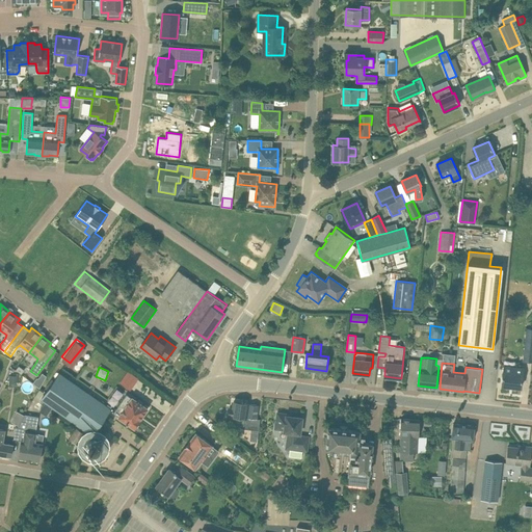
[(523,374),(522,374),(523,368),(513,367),(513,373),(503,372),(502,386),(521,388),(523,374)]
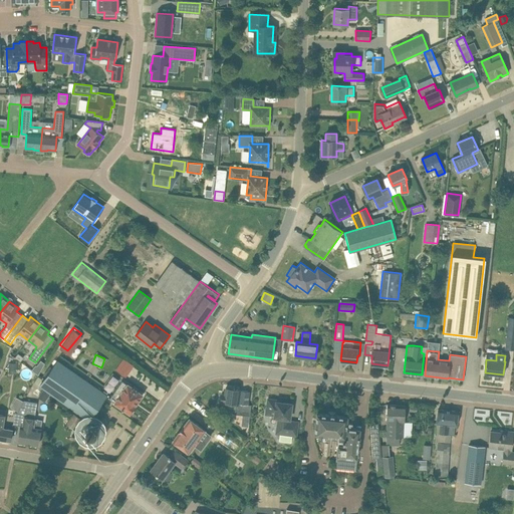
[(115,369),(125,376),(134,364),(123,357),(115,369)]
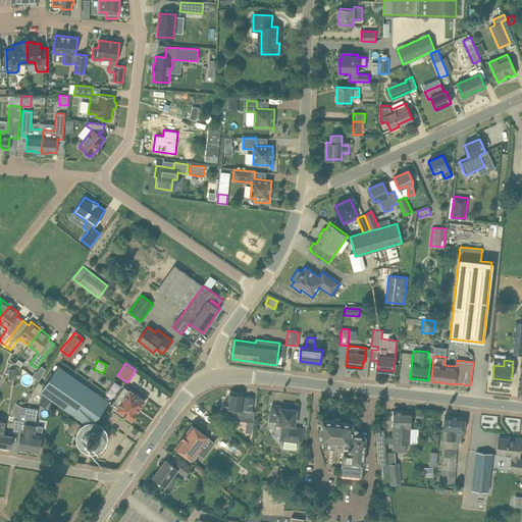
[(39,380),(46,368),(42,366),(38,370),(36,371),(33,375),(39,380)]
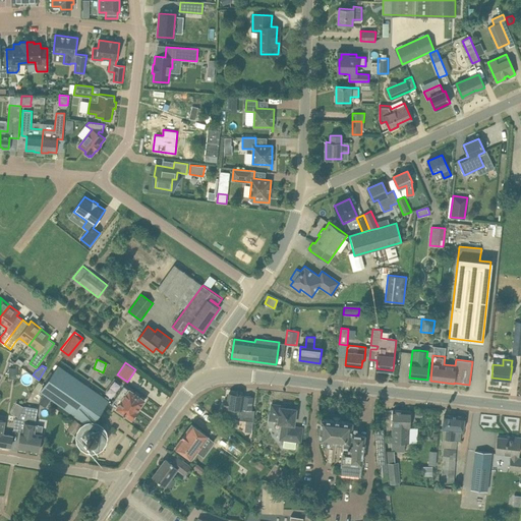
[(108,401),(58,365),(41,391),(91,425),(108,401)]
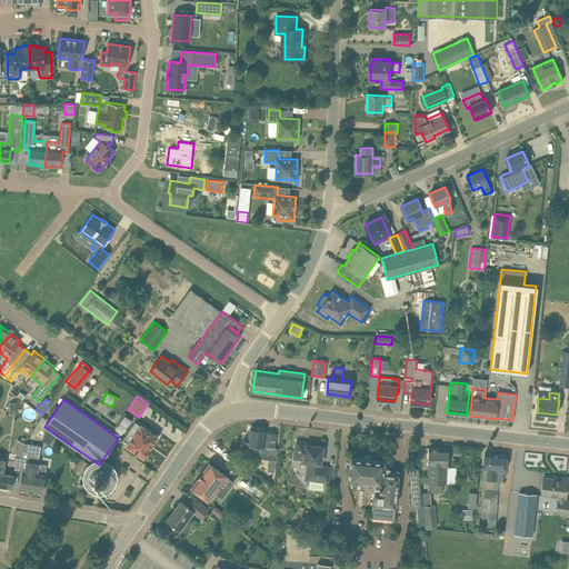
[(20,402),(10,401),(9,412),(18,413),(20,402)]
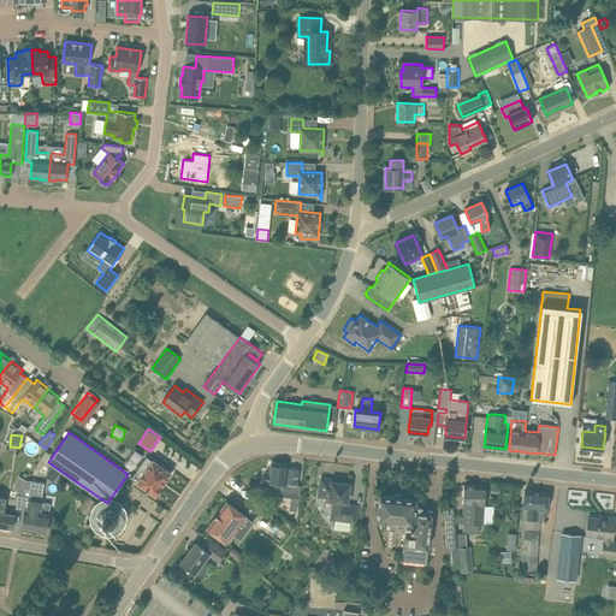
[(130,471),(141,456),(134,450),(123,466),(130,471)]
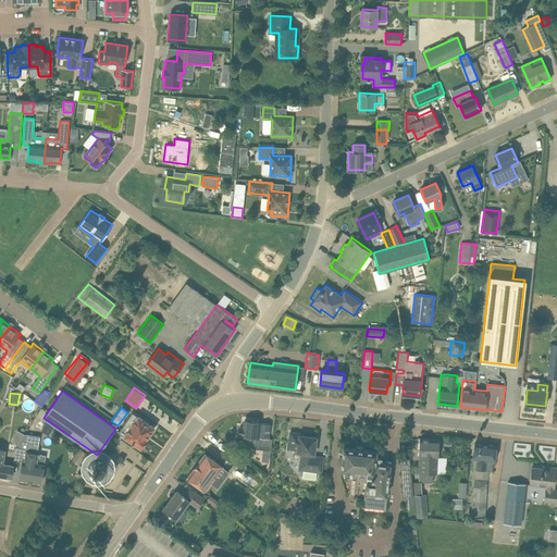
[(124,436),(140,448),(155,428),(138,416),(137,416),(133,412),(119,432),(124,436)]
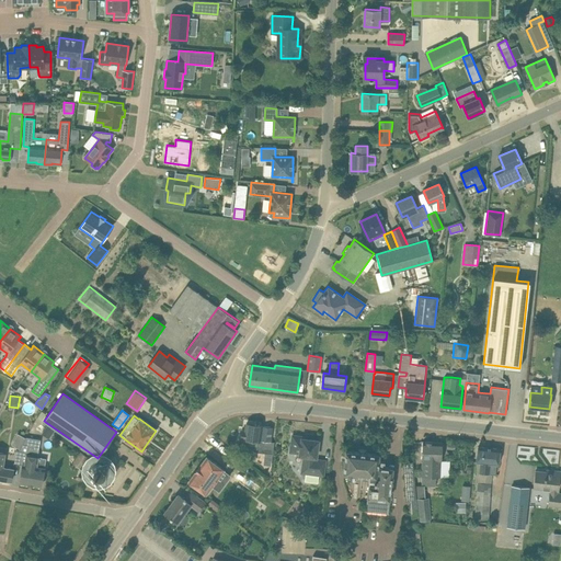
[(244,438),(243,446),(256,448),(255,451),(273,454),(274,442),(271,442),(273,427),(247,423),(245,430),(242,430),(241,438),(244,438)]
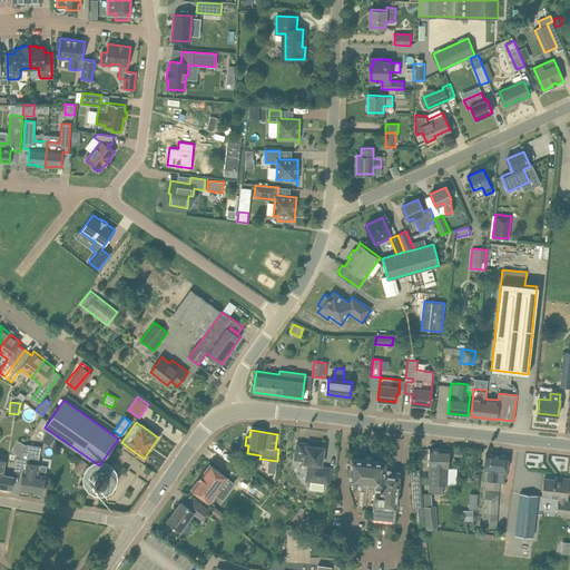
[(56,438),(48,432),(42,441),(50,446),(56,438)]
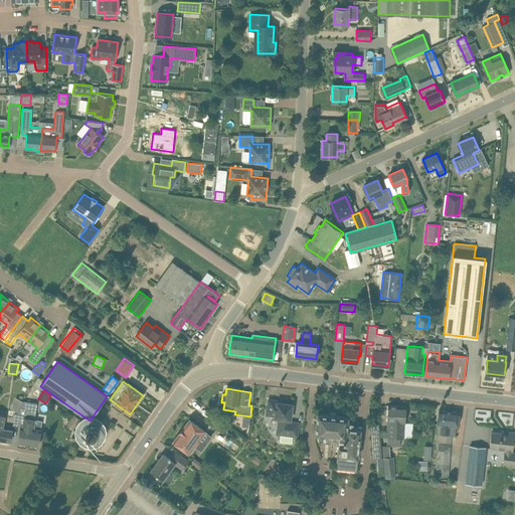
[(269,399),(267,414),(275,415),(275,417),(280,418),(278,434),(281,434),(280,442),(292,444),(293,436),(297,437),(299,423),(290,421),(290,419),(291,419),(293,404),(280,402),(280,401),(269,399)]
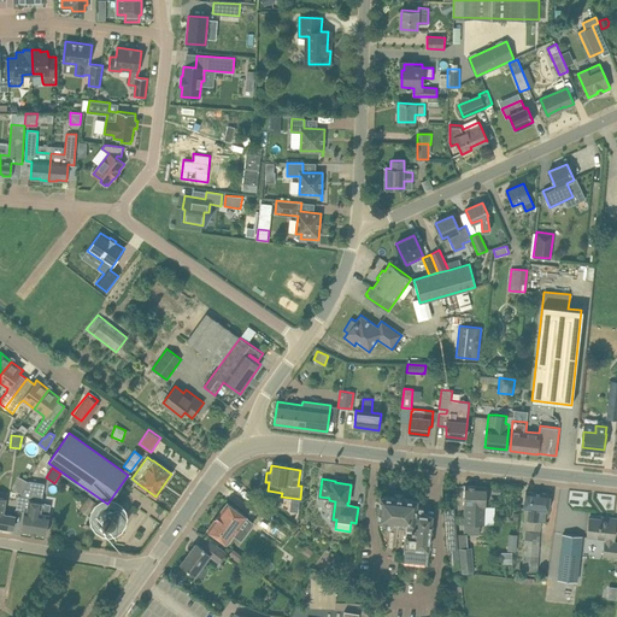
[(45,483),(29,481),(21,494),(18,494),(16,509),(25,511),(22,530),(46,534),(50,515),(40,513),(45,483)]
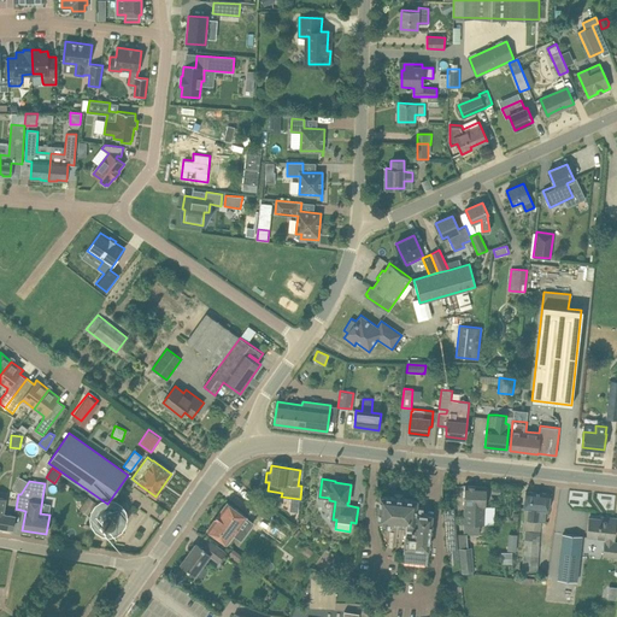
[(464,534),(479,535),(479,524),(485,524),(486,506),(487,487),(465,486),(464,505),(465,505),(464,534)]
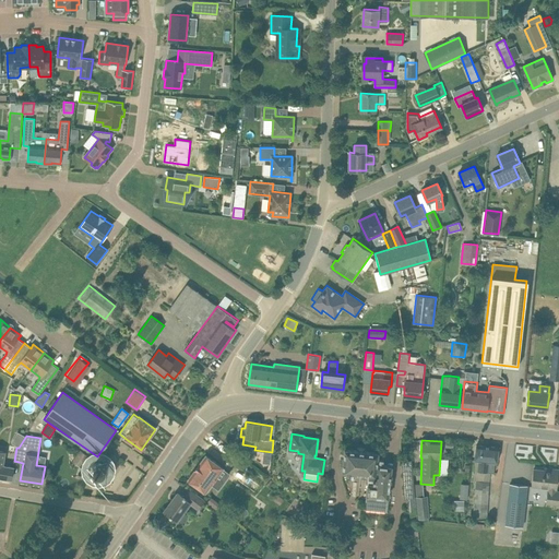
[(479,461),(478,471),(494,473),(495,462),(496,463),(498,447),(476,444),(475,460),(479,461)]
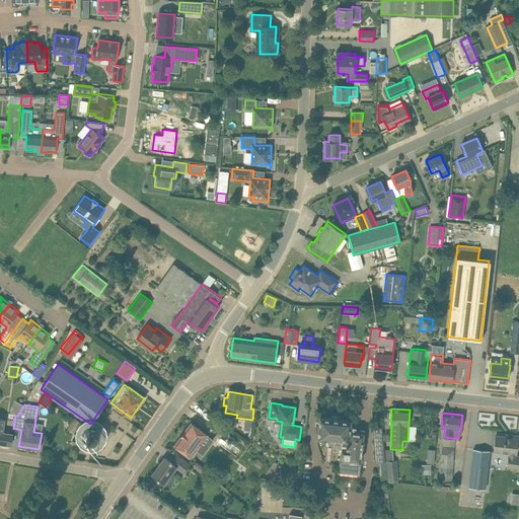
[(67,428),(74,433),(81,422),(75,417),(67,428)]
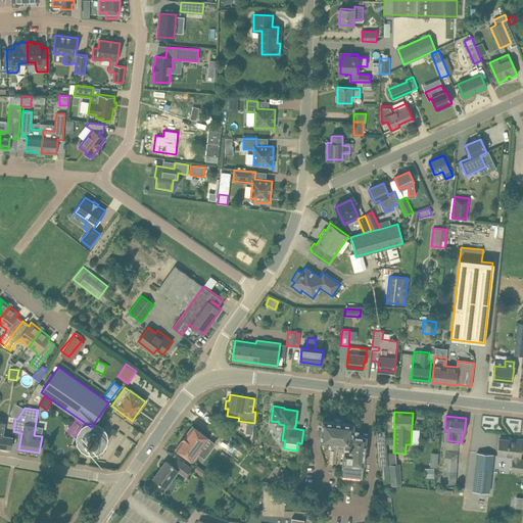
[(345,443),(341,476),(362,478),(365,445),(367,435),(359,435),(359,430),(352,429),(353,423),(323,420),(321,429),(320,440),(337,442),(337,445),(342,445),(343,443),(345,443)]
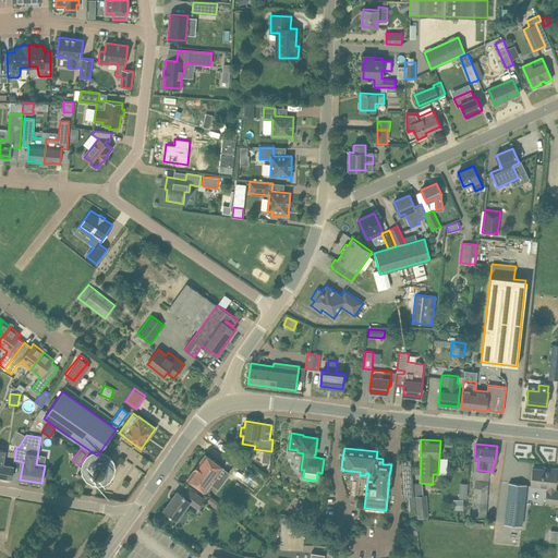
[(0,476),(11,478),(13,466),(4,465),(7,450),(0,449),(0,476)]
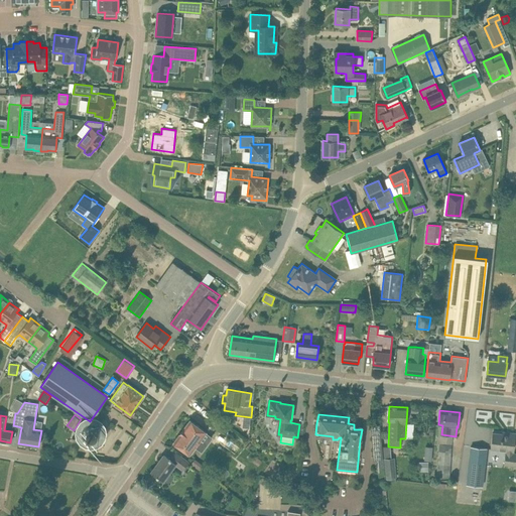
[(206,432),(207,431),(190,419),(173,442),(189,455),(196,446),(198,447),(201,443),(209,433),(206,432)]
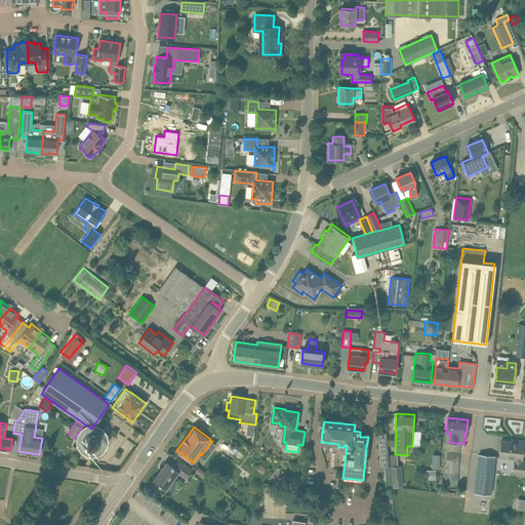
[(83,442),(84,443),(84,444),(85,445),(86,446),(87,447),(88,447),(88,448),(89,448),(90,448),(91,448),(93,448),(94,448),(95,448),(96,447),(98,446),(99,445),(101,444),(101,443),(102,442),(102,441),(102,440),(102,439),(102,438),(102,437),(102,436),(101,435),(101,434),(99,433),(98,432),(97,432),(96,431),(95,431),(94,430),(93,430),(92,430),(91,430),(90,431),(88,431),(87,432),(86,433),(85,433),(84,435),(84,436),(83,437),(83,438),(83,439),(83,440),(83,441),(83,442)]
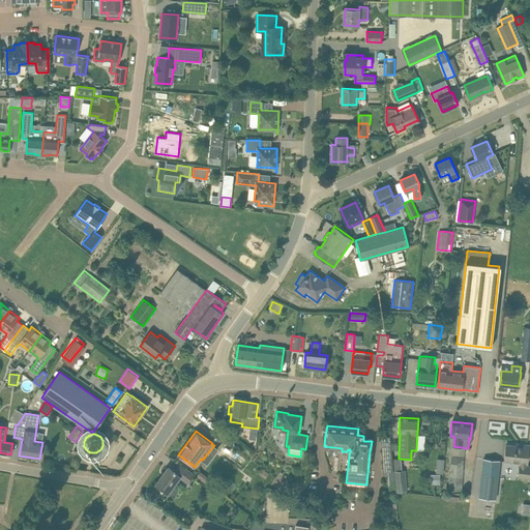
[(390,436),(381,437),(383,466),(393,465),(392,459),(391,440),(390,436)]
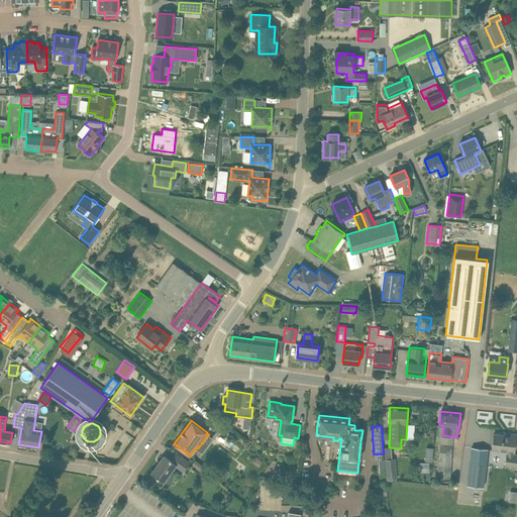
[(217,438),(237,453),(240,449),(220,433),(217,438)]
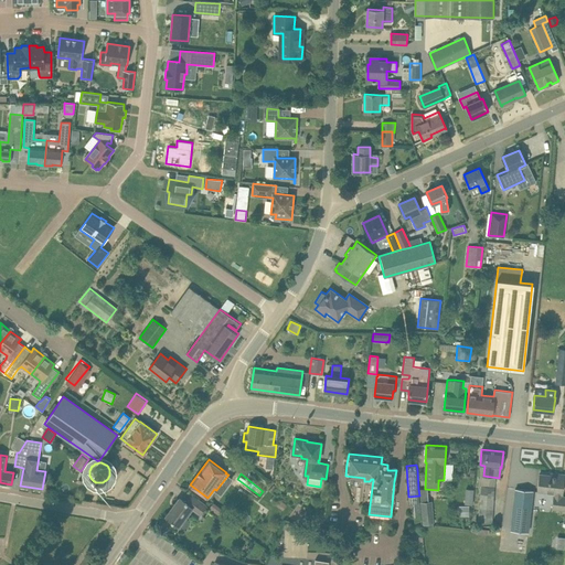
[(537,491),(554,493),(552,509),(564,510),(564,497),(562,497),(564,475),(556,473),(556,476),(540,473),(537,491)]
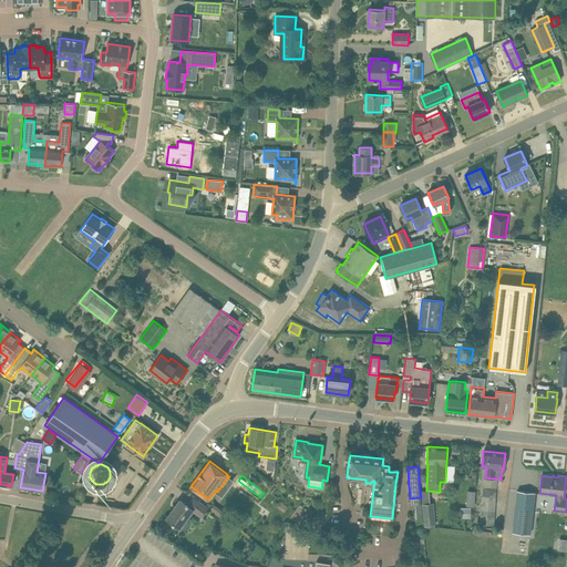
[(483,487),(482,509),(495,511),(496,488),(483,487)]
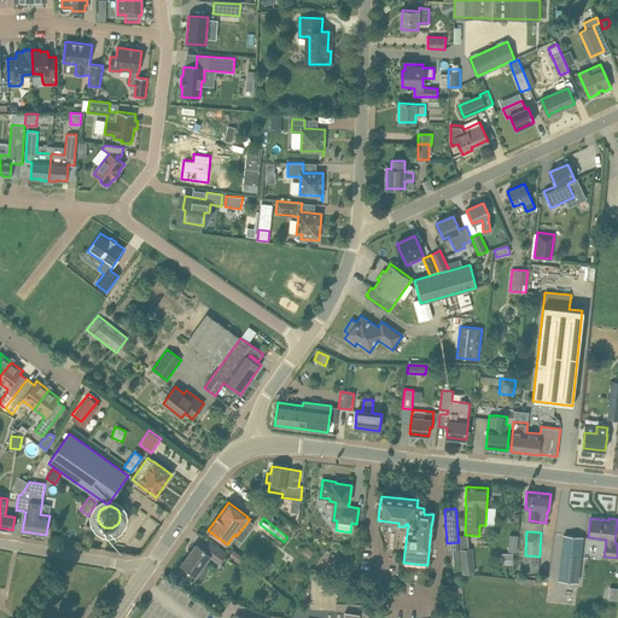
[(564,535),(559,579),(578,582),(583,537),(564,535)]
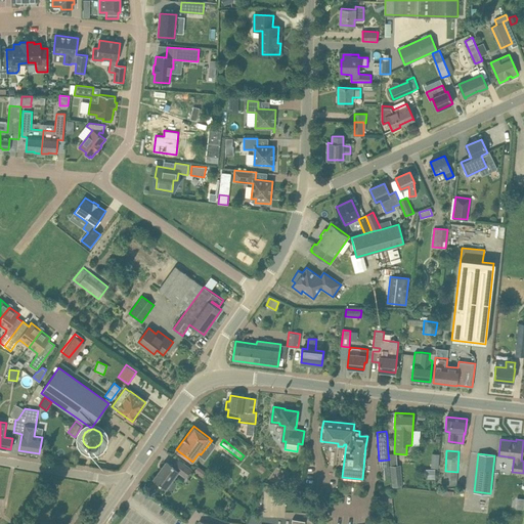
[(176,459),(171,466),(177,471),(185,477),(191,470),(176,459)]
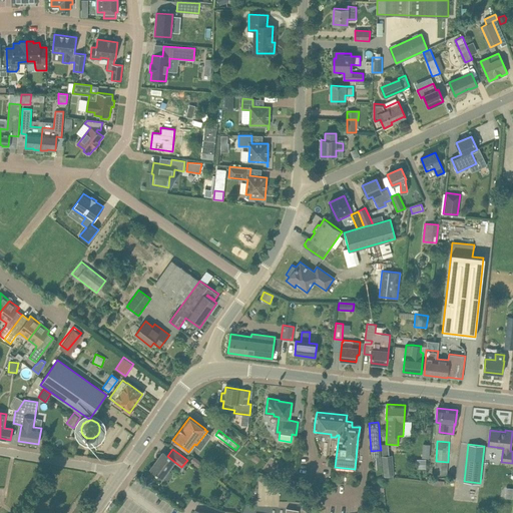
[(173,461),(167,456),(163,453),(151,469),(161,477),(161,478),(163,480),(167,480),(168,479),(171,476),(171,474),(170,472),(167,469),(173,461)]
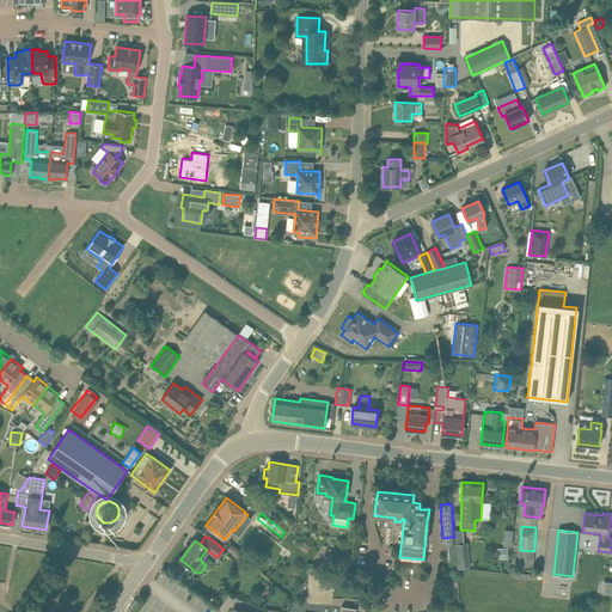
[(456,544),(458,568),(470,567),(467,543),(456,544)]
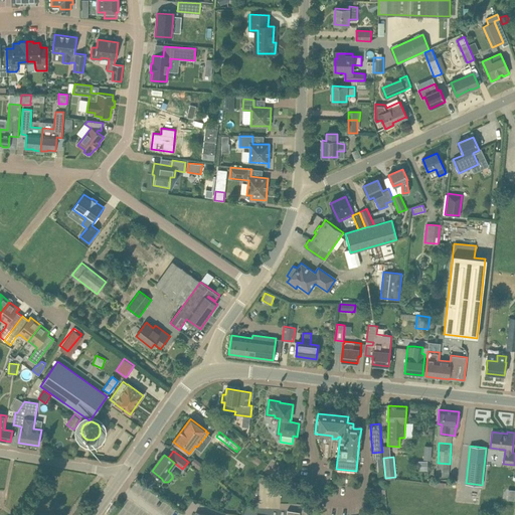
[(368,510),(380,511),(381,503),(369,502),(368,510)]
